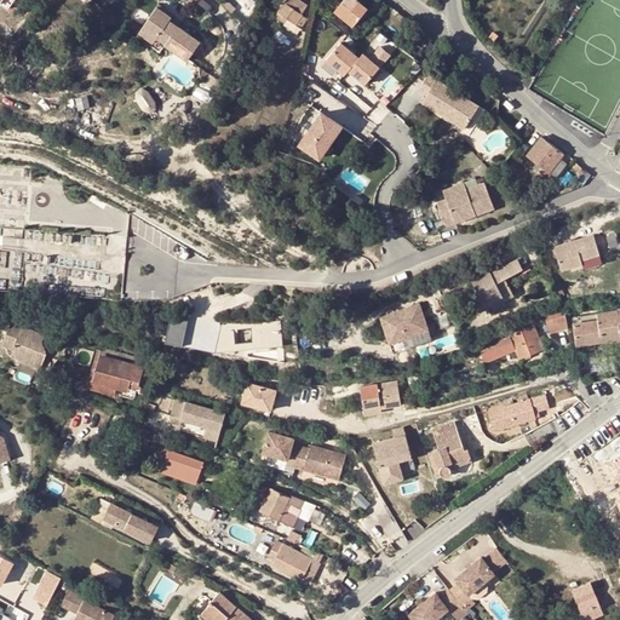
[(0,0),(0,6),(9,11),(13,0),(0,0)]
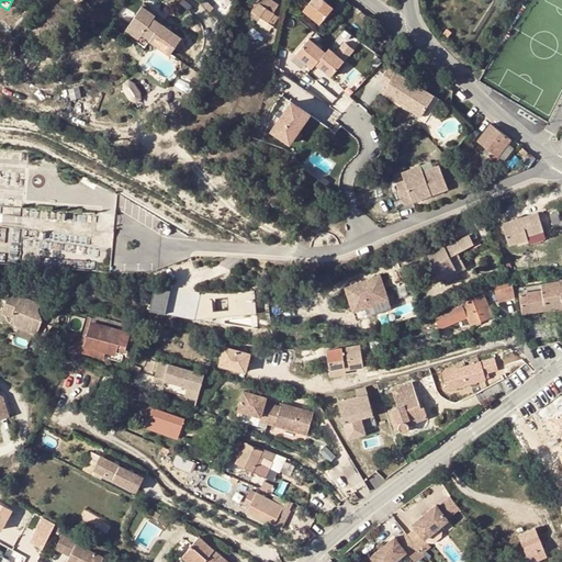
[(258,13),(268,22),(272,25),(279,15),(273,12),(259,1),(258,0),(254,8),(250,15),(255,19),(258,13)]
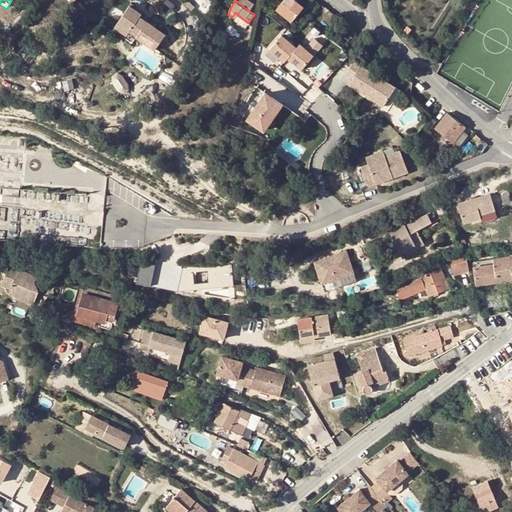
[(243,0),(237,0),(236,1),(249,11),(252,6),(243,0)]
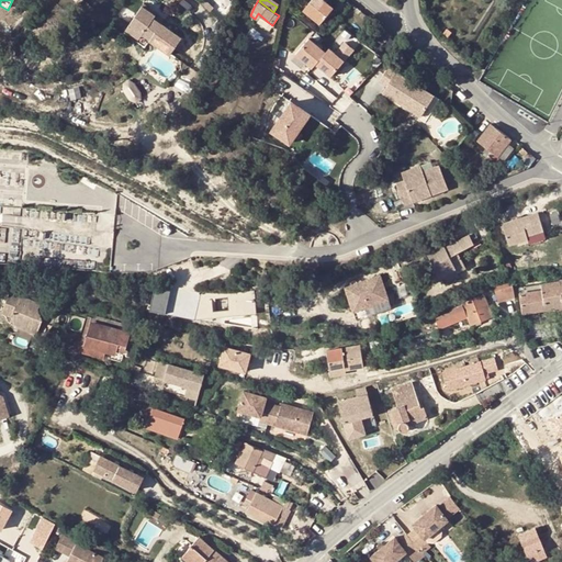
[(305,0),(302,0),(298,6),(319,23),(334,7),(325,0),(312,0),(310,3),(305,0)]
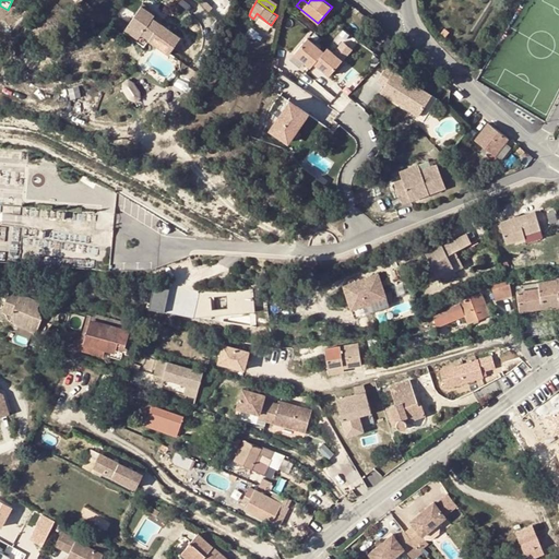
[(147,8),(146,10),(161,19),(162,15),(147,8)]
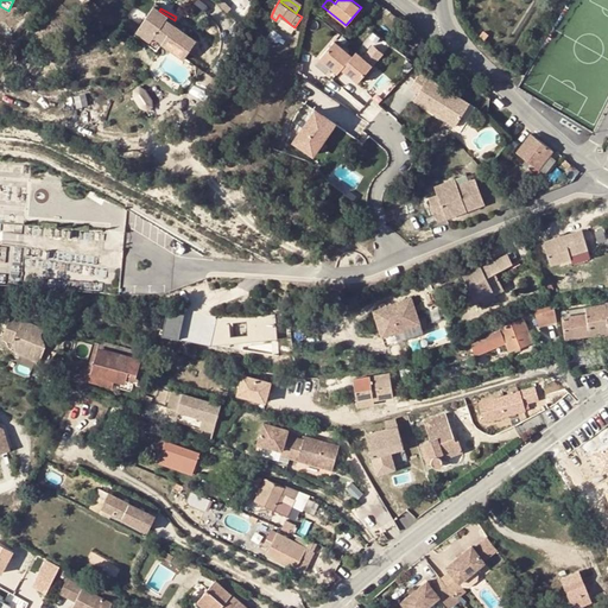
[(146,32),(160,40),(170,45),(169,48),(192,61),(203,42),(182,29),(172,23),(175,20),(159,11),(146,32)]
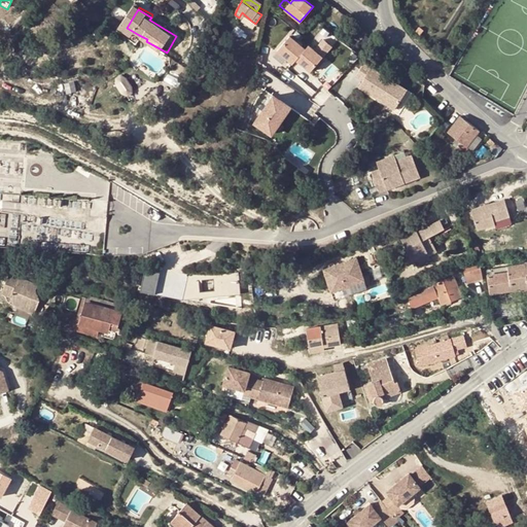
[(248,25),(251,21),(242,12),(239,18),(248,25)]
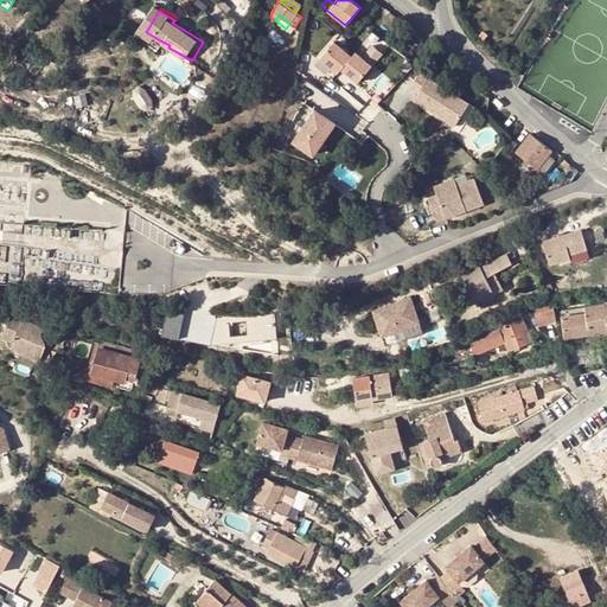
[(160,40),(146,32),(142,38),(158,45),(160,40)]
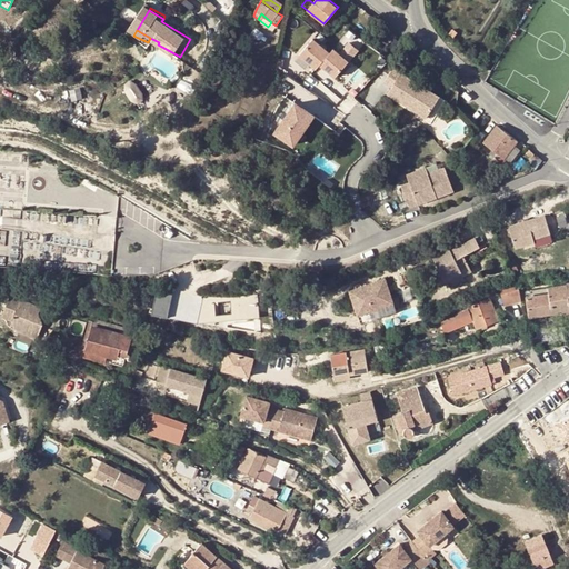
[(315,39),(301,55),(319,68),(322,63),(338,76),(360,48),(351,40),(341,52),(335,48),(331,52),(315,39)]
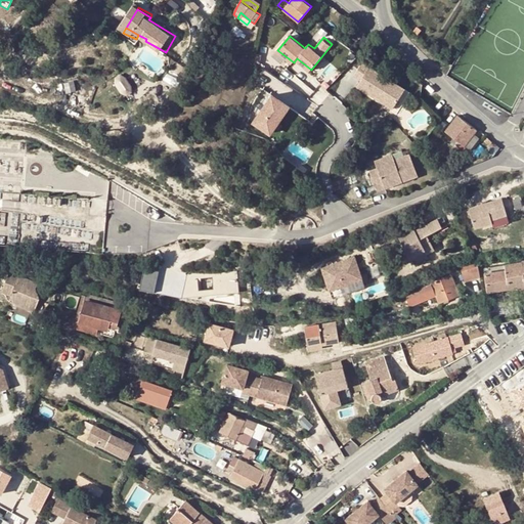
[(369,57),(360,70),(366,75),(361,81),(394,106),(408,89),(369,57)]
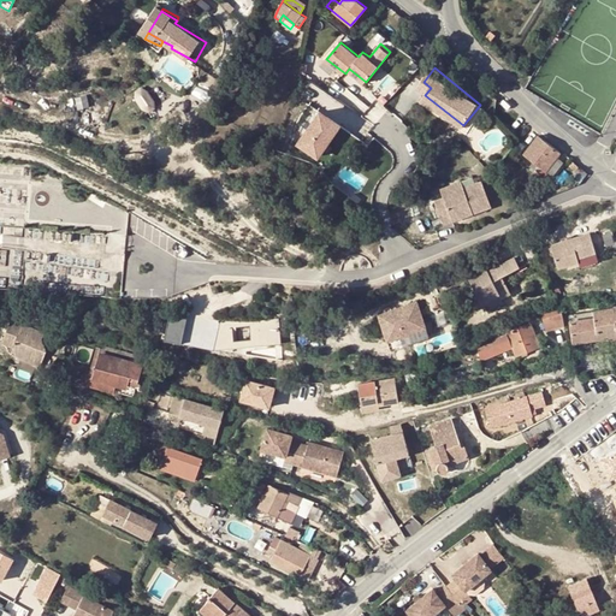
[(146,112),(158,105),(144,87),(134,94),(146,112)]
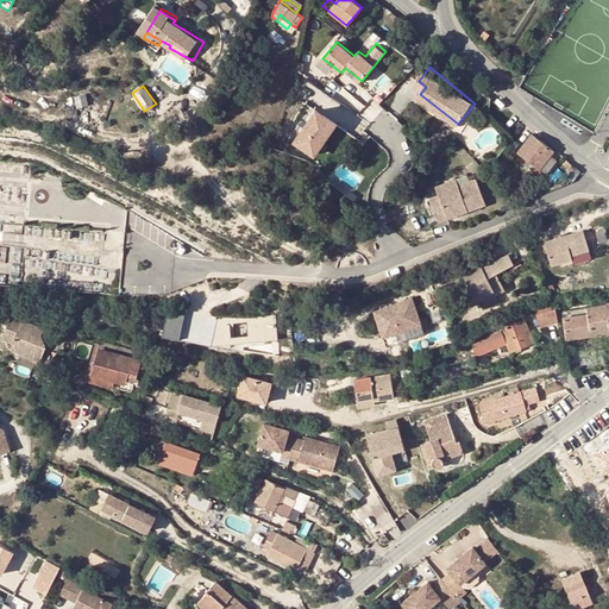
[(498,98),(494,102),(501,110),(506,106),(498,98)]
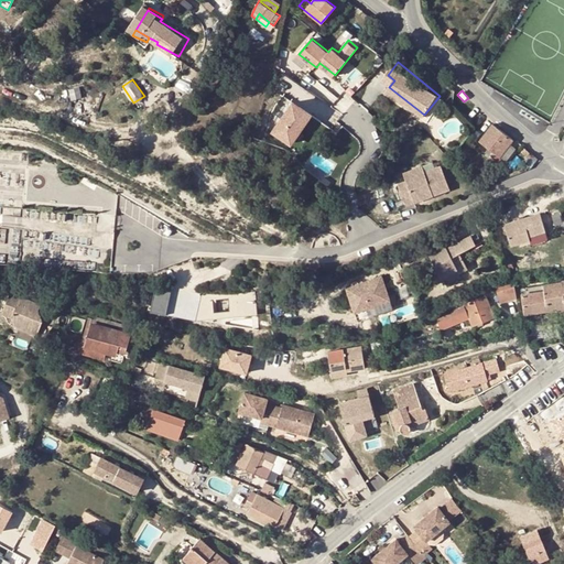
[(294,100),(273,128),(290,141),(312,114),(294,100)]
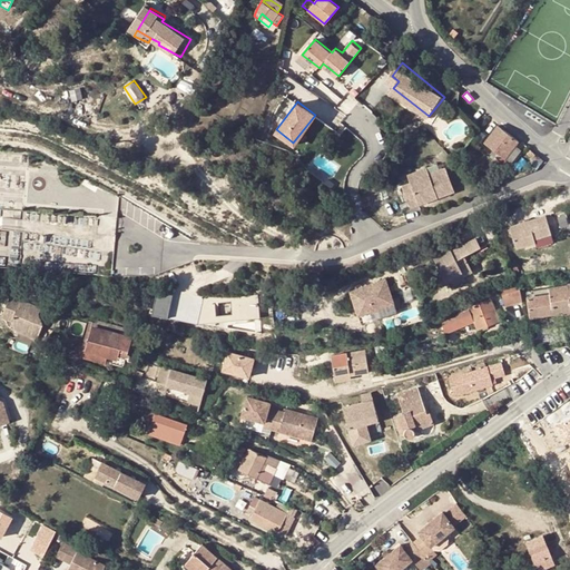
[(505,158),(519,140),(498,125),(485,143),(490,147),(505,158)]
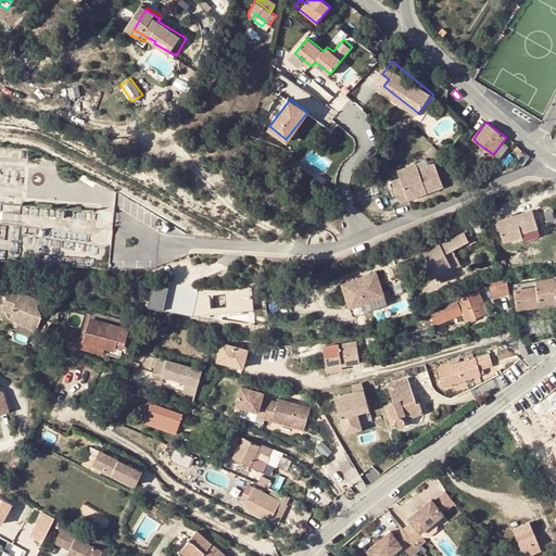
[(493,154),(478,143),(476,148),(488,156),(485,159),(491,163),(496,156),(493,154)]
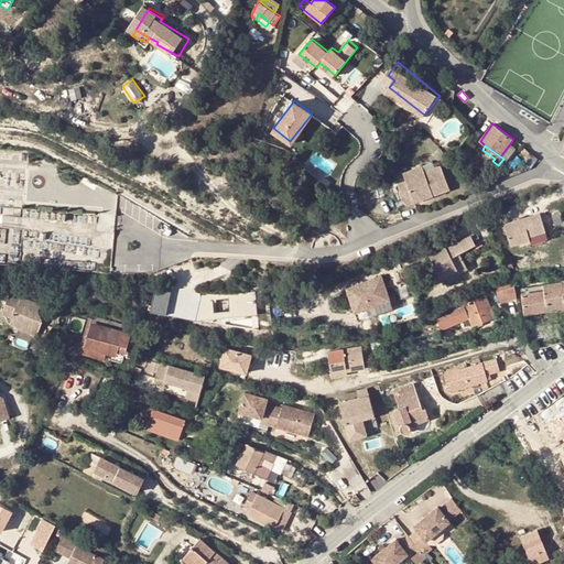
[(431,162),(421,165),(423,172),(433,169),(431,162)]
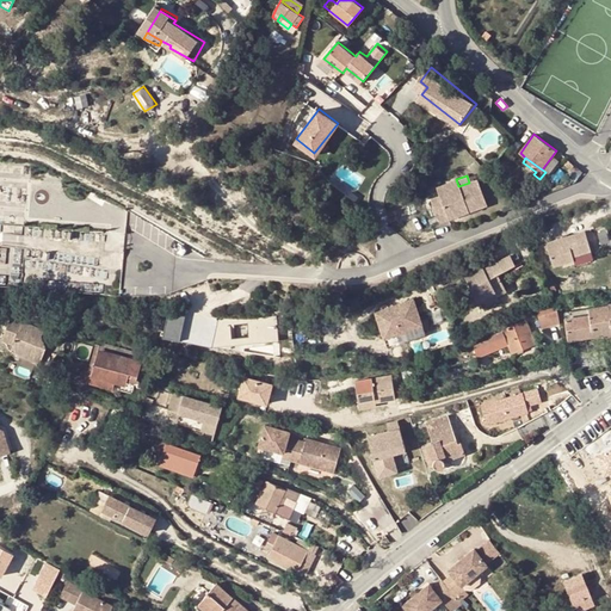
[(466,204),(468,210),(486,203),(477,179),(469,183),(458,186),(456,179),(434,187),(437,195),(439,201),(432,203),(438,222),(446,218),(445,213),(466,204)]
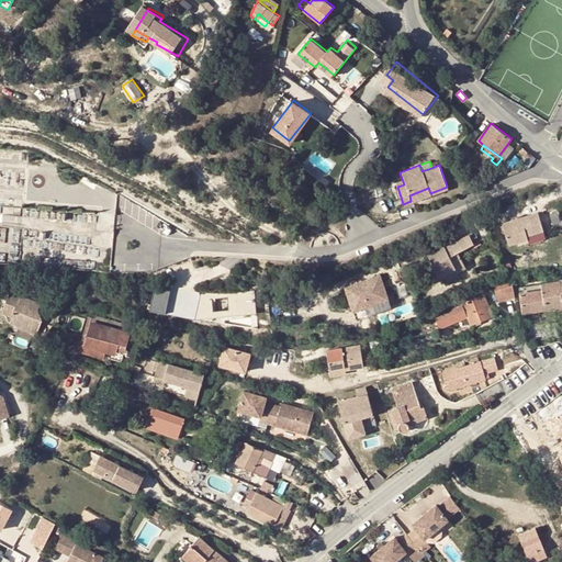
[(409,195),(411,201),(430,193),(428,188),(409,195)]
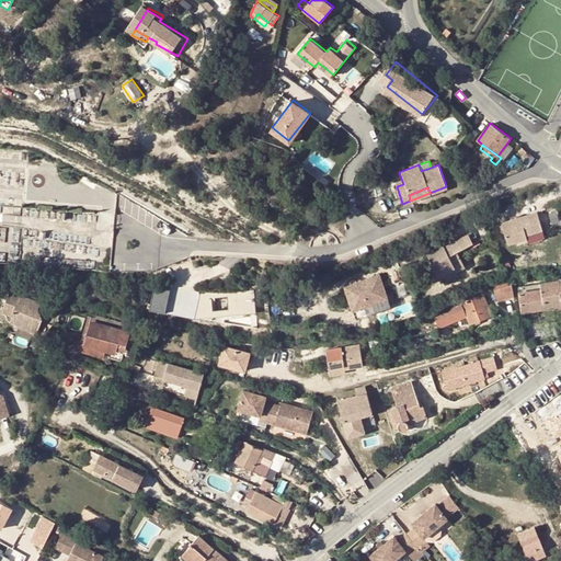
[(537,210),(500,222),(506,242),(526,237),(528,242),(545,237),(537,210)]
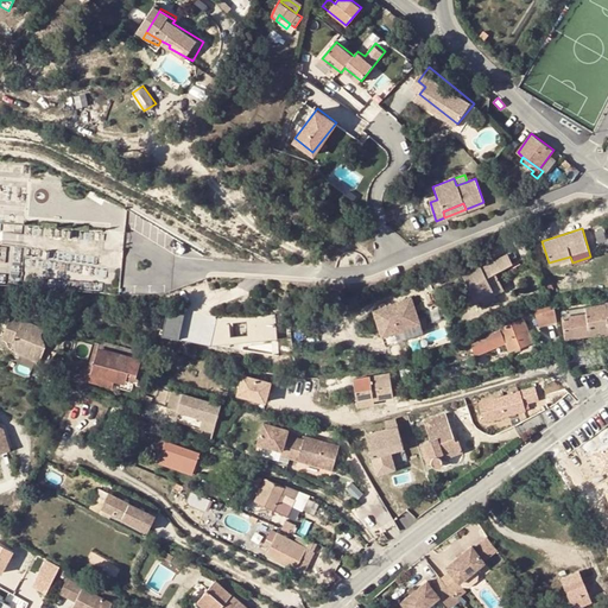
[(461,273),(462,276),(507,255),(506,253),(480,266),(479,265),(461,273)]
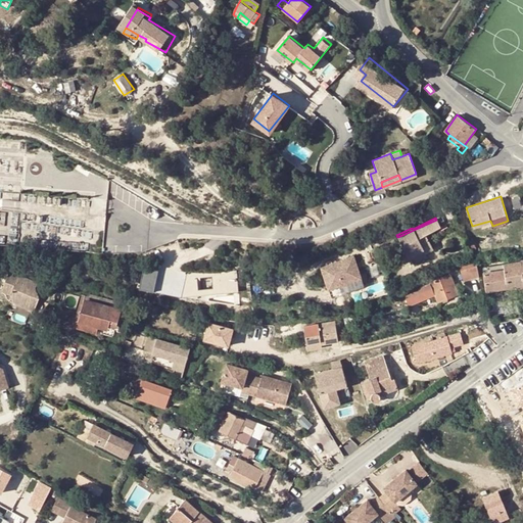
[(420,249),(422,252),(423,253),(431,249),(426,239),(422,241),(419,237),(424,234),(439,226),(436,220),(397,237),(400,245),(395,248),(399,257),(407,254),(407,256),(420,249)]
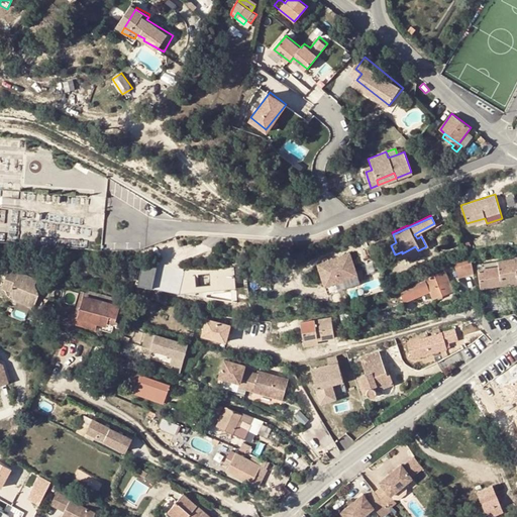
[(402,251),(395,254),(398,260),(417,249),(415,246),(402,253),(402,251)]
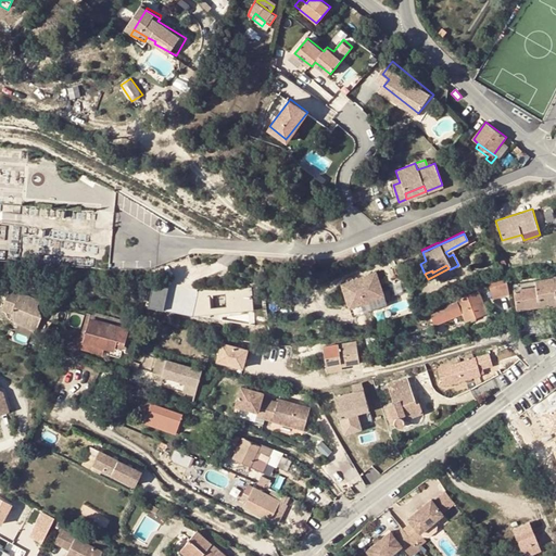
[(373,272),(339,283),(351,316),(384,303),(373,272)]
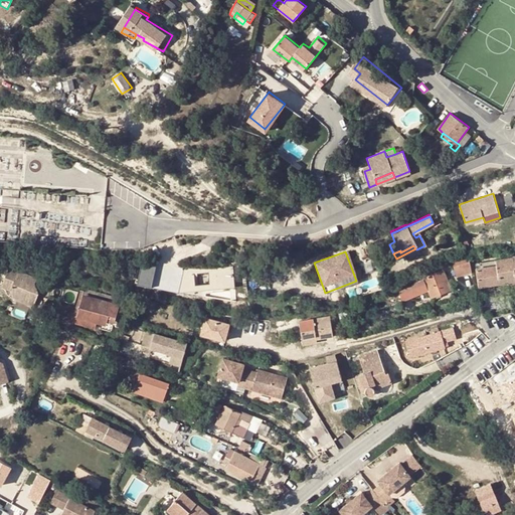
[(469,256),(457,260),(459,275),(475,272),(473,254),(469,256)]
